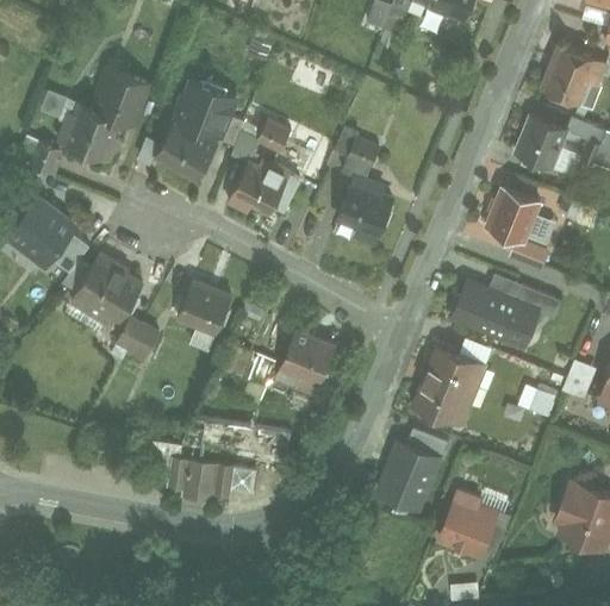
[(254,0),(253,7),(268,11),(271,0),(254,0)]
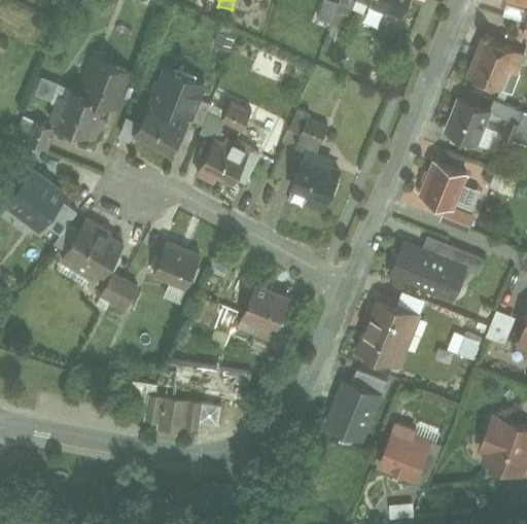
[(330,25),(338,4),(327,0),(324,0),(317,20),(330,25)]
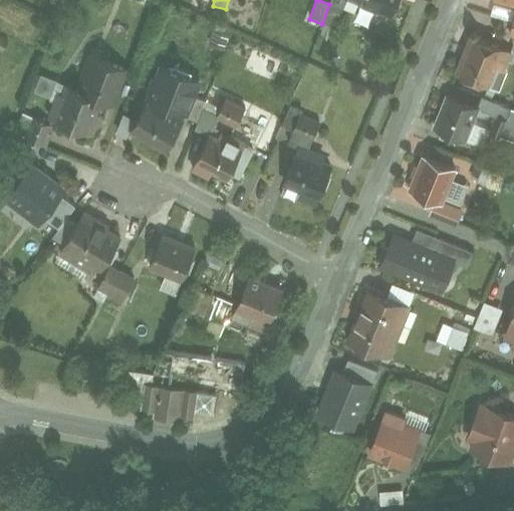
[(345,0),(330,0),(329,4),(322,24),(335,28),(345,0)]
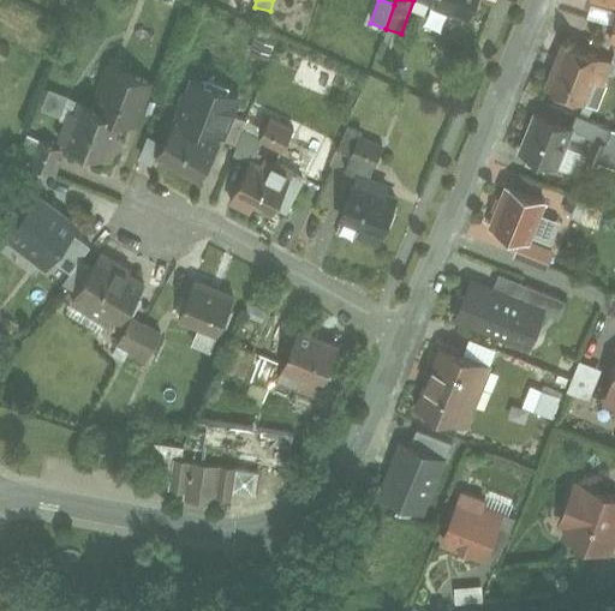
[(479,0),(421,0),(472,19),(479,0)]
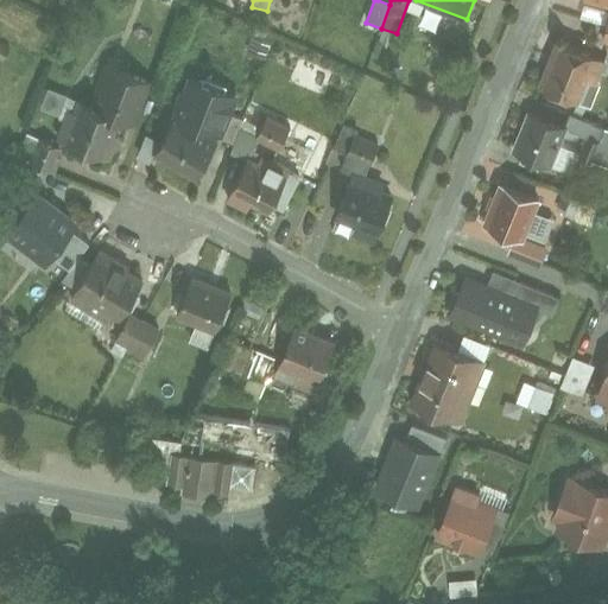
[(607,0),(581,0),(581,6),(607,13),(607,0)]
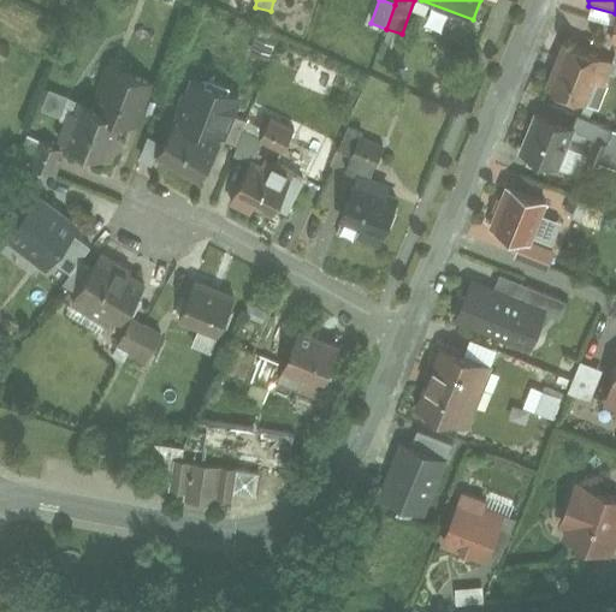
[(277,45),(258,37),(250,53),(270,61),(277,45)]
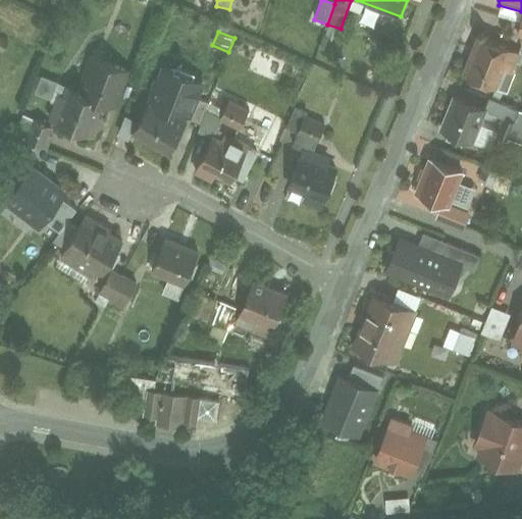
[(519,54),(476,37),(462,76),(507,92),(519,54)]
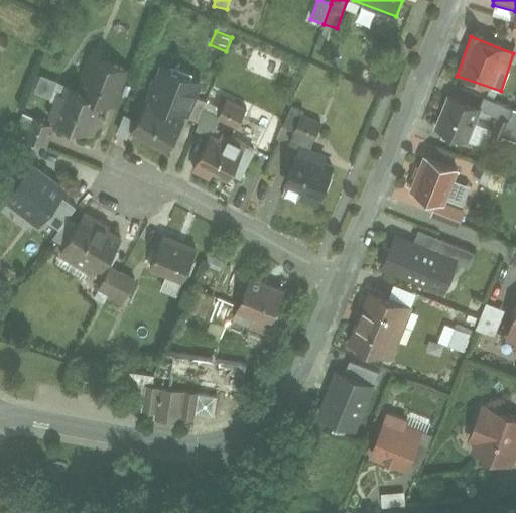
[(92,95),(91,99),(104,104),(116,107),(131,71),(90,56),(74,88),(92,95)]
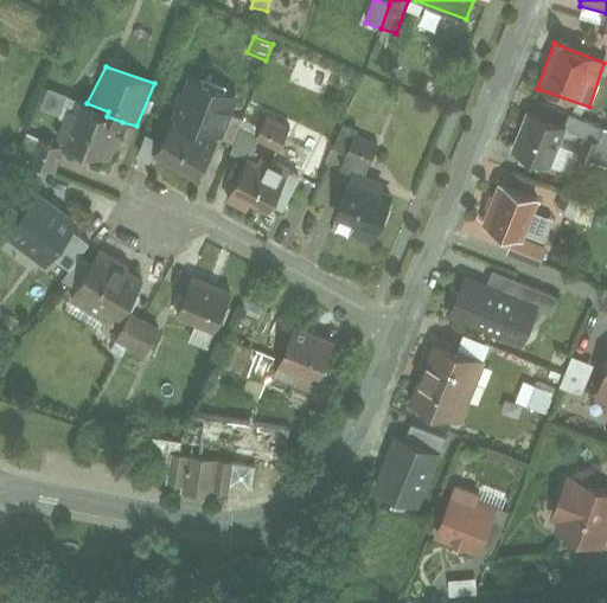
[(241,96),(189,77),(170,124),(172,126),(172,124),(213,147),(218,136),(230,115),(241,96)]
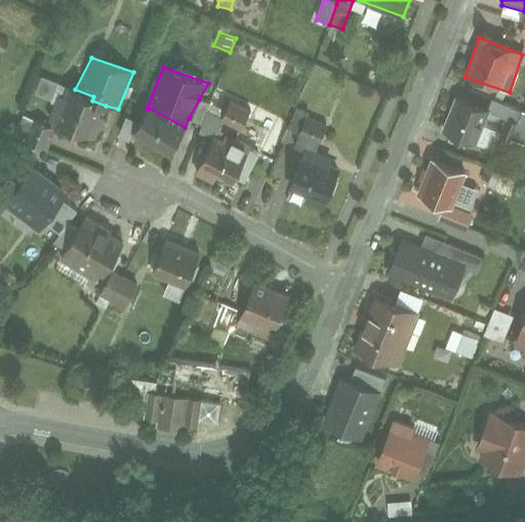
[(68,87),(42,76),(34,94),(55,104),(59,94),(65,95),(68,87)]
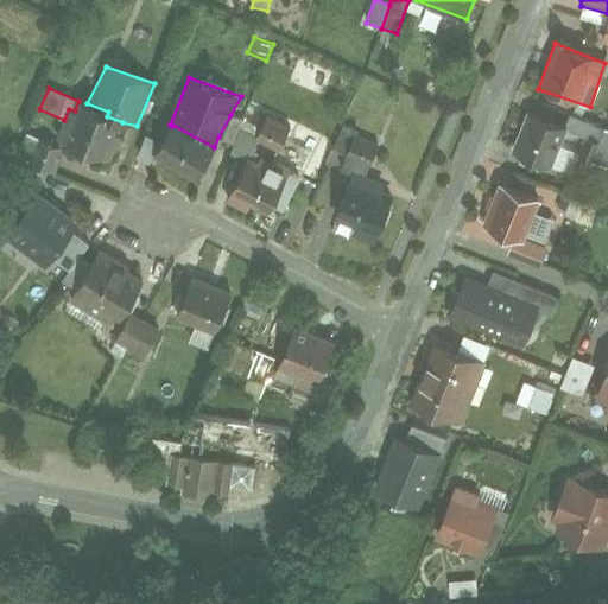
[(122,122),(107,116),(108,112),(87,103),(80,100),(78,101),(75,110),(69,109),(64,120),(57,139),(111,160),(120,138),(116,135),(122,122)]
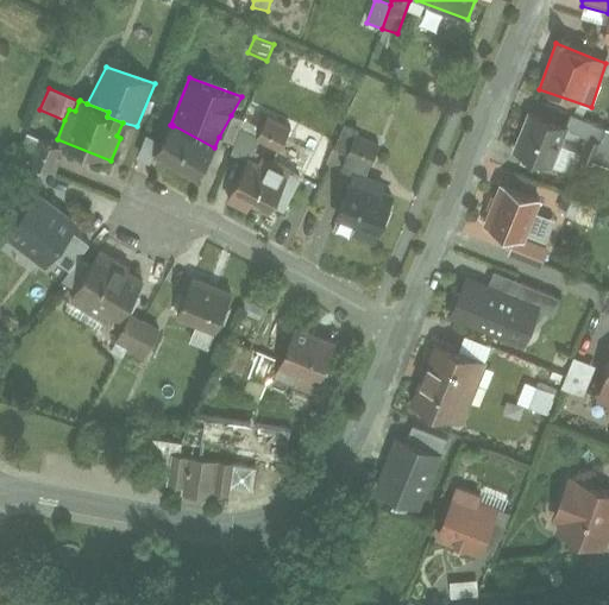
[(569,127),(528,113),(514,152),(554,168),(569,127)]
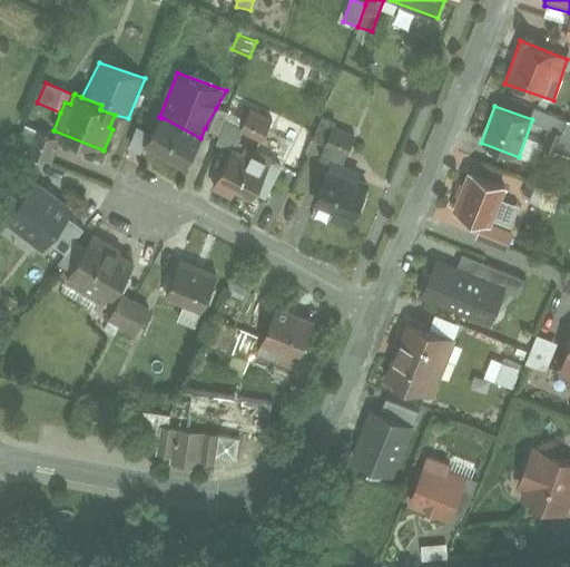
[(227,113),(216,108),(205,128),(218,136),(227,113)]
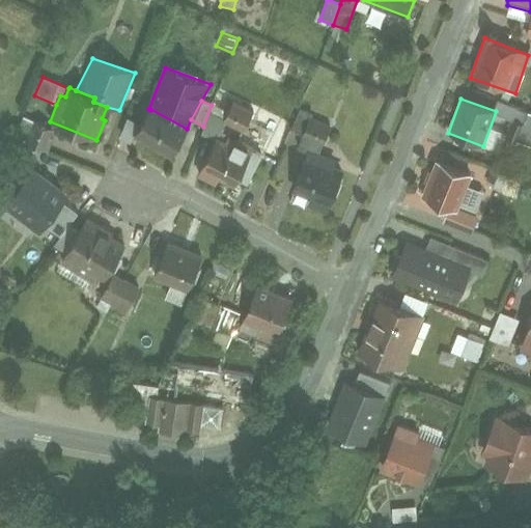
[(229,113),(222,129),(241,138),(253,113),(233,104),(229,113)]
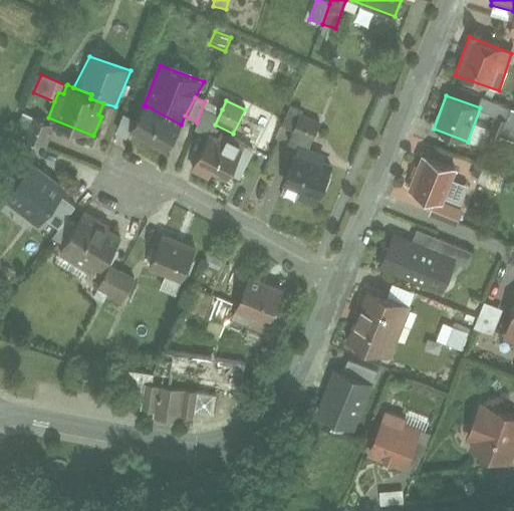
[(222,109),(205,101),(197,122),(195,129),(209,137),(215,124),(222,109)]
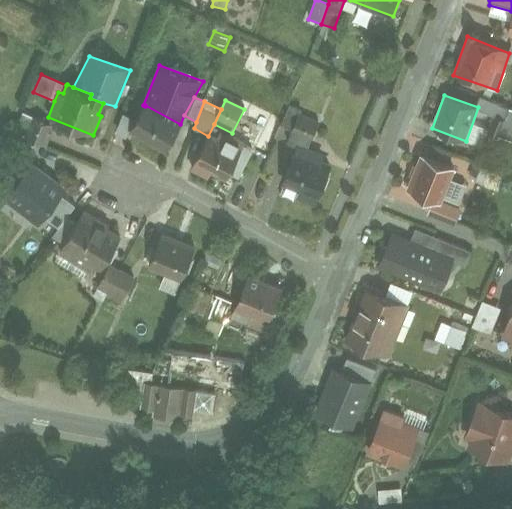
[(180,124),(145,105),(145,106),(135,122),(129,133),(163,152),(180,124)]
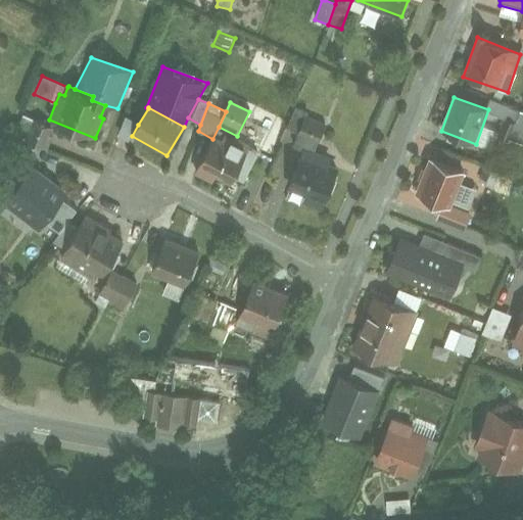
[(298,135),(307,117),(308,112),(297,107),(287,130),(298,135)]
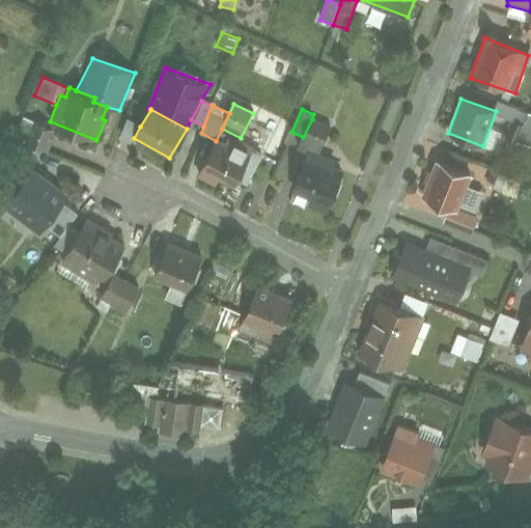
[(530,114),(527,113),(515,144),(530,149),(530,114)]
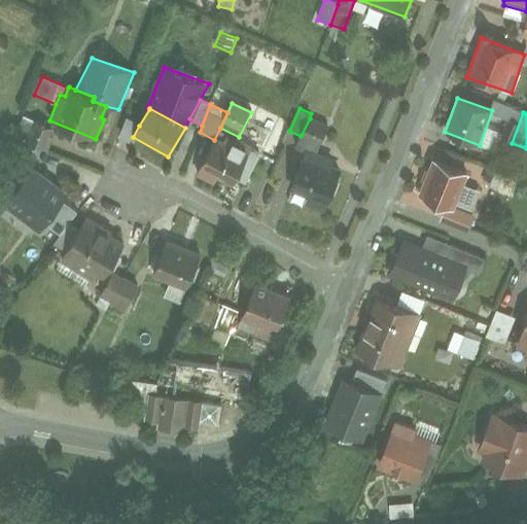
[(55,129),(23,117),(14,138),(45,151),(55,129)]
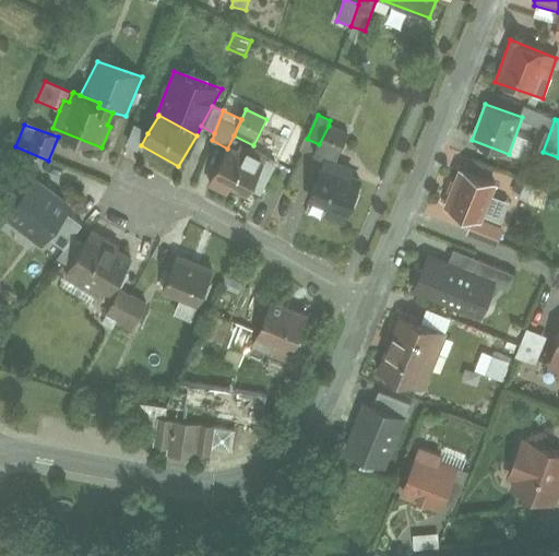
[(319,144),(314,157),(325,163),(334,167),(348,134),(329,126),(319,144)]
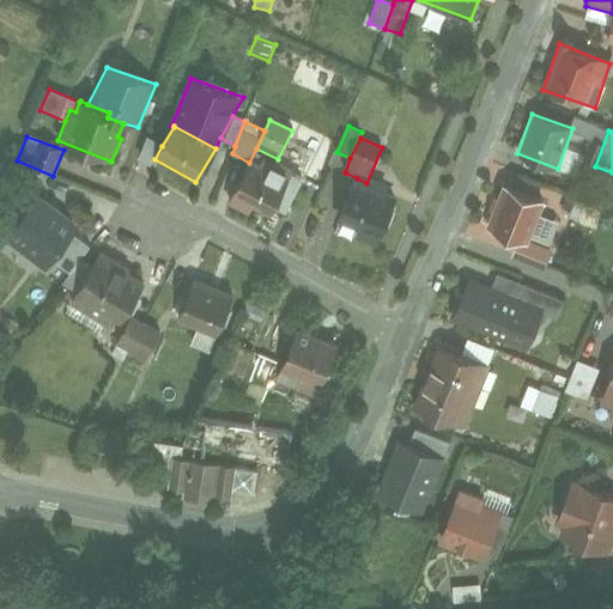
[(155,159),(162,146),(149,139),(140,159),(151,164),(155,159)]
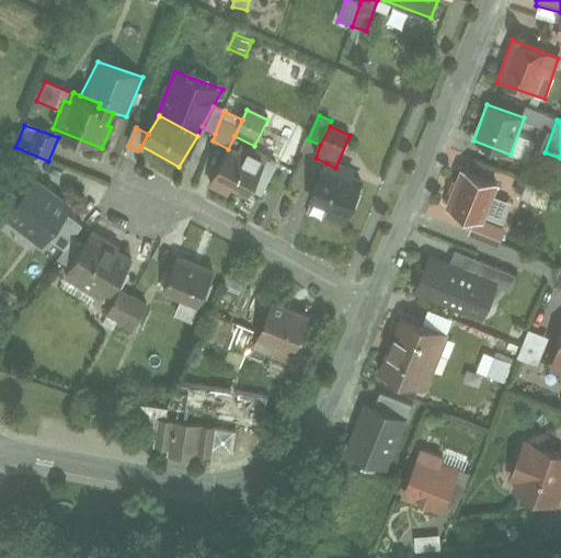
[(228,149),(216,171),(236,182),(239,175),(255,183),(271,155),(267,152),(254,146),(252,145),(235,136),(228,149)]
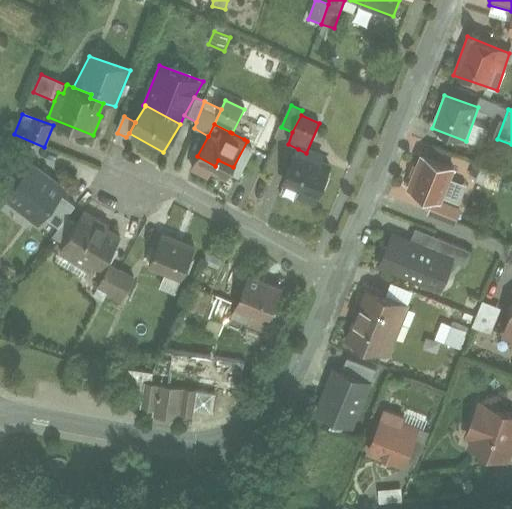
[(298,149),(283,184),(301,192),(298,199),(314,206),(332,164),(306,153),(298,149)]
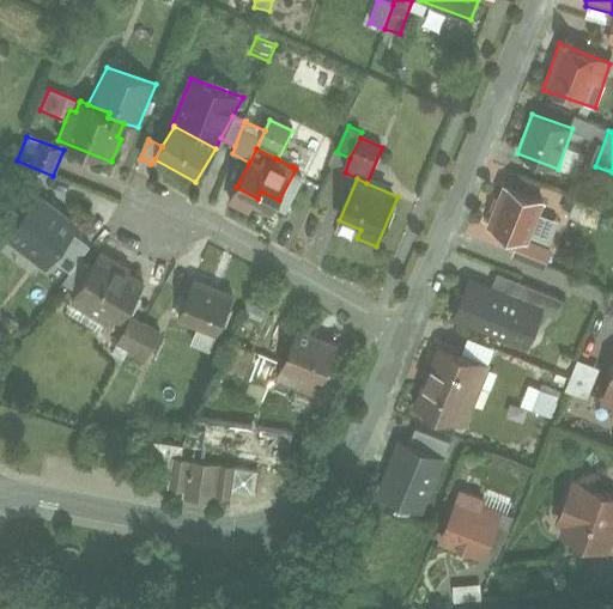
[(545,202),(501,186),(485,227),(520,241),(528,244),(529,241),(532,237),(539,215),(545,202)]
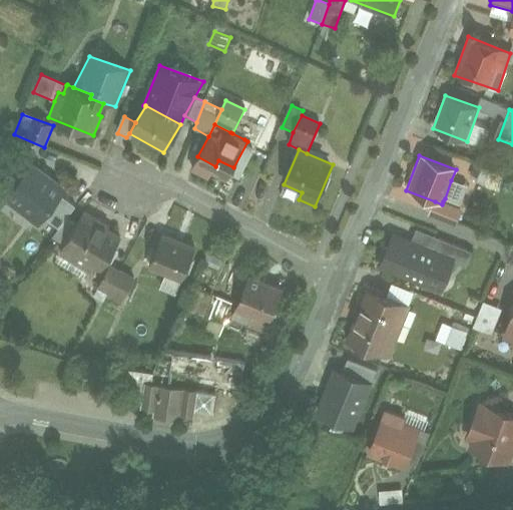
[(64,188),(32,164),(5,200),(37,224),(43,216),(59,194),(64,188)]
